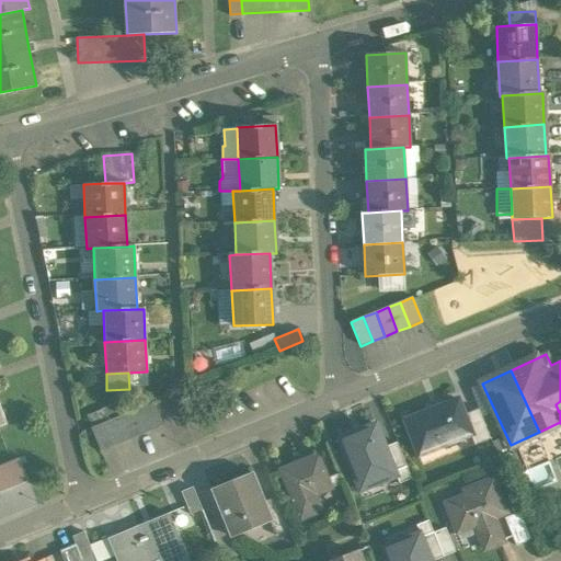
[(458,399),(404,421),(418,455),(469,435),(472,434),(464,413),(458,399)]
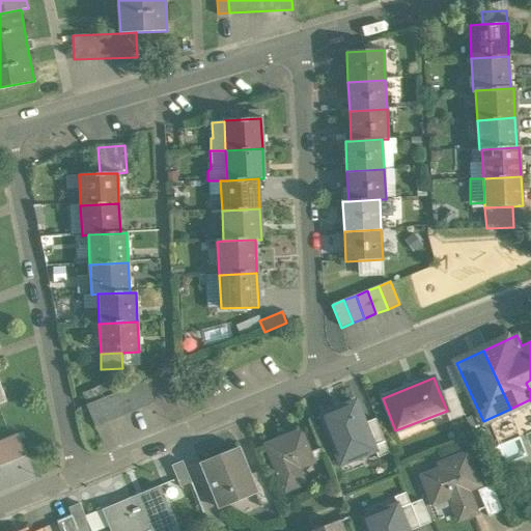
[(152,403),(144,382),(132,386),(141,409),(152,403)]
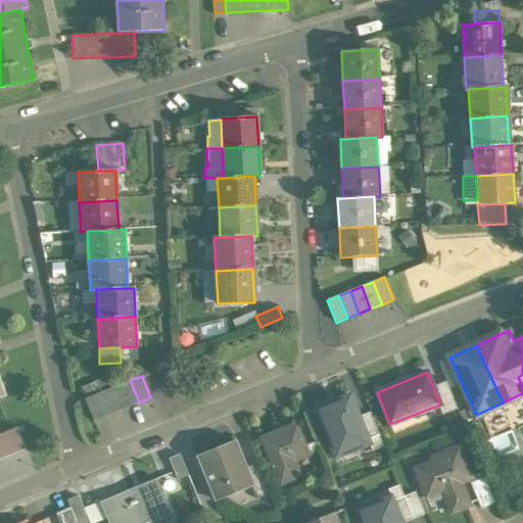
[(139,402),(130,380),(119,385),(128,407),(139,402)]
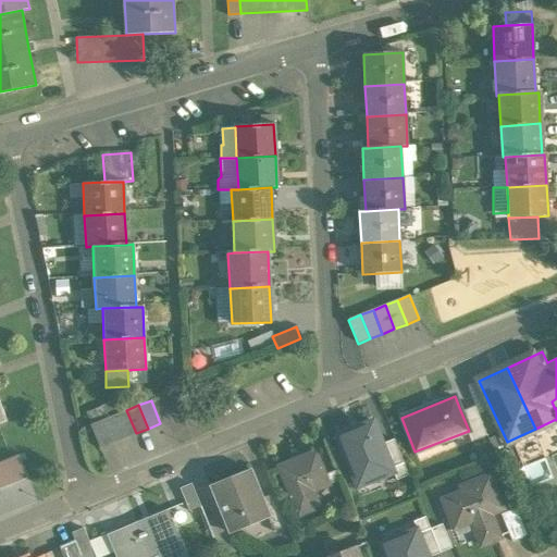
[(473,405),(460,410),(469,431),(466,432),(470,442),(486,435),(473,405)]
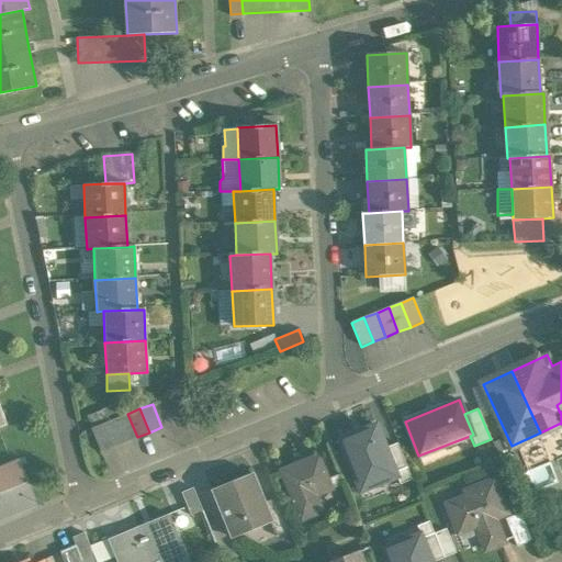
[(137,437),(127,414),(115,419),(125,442),(137,437)]
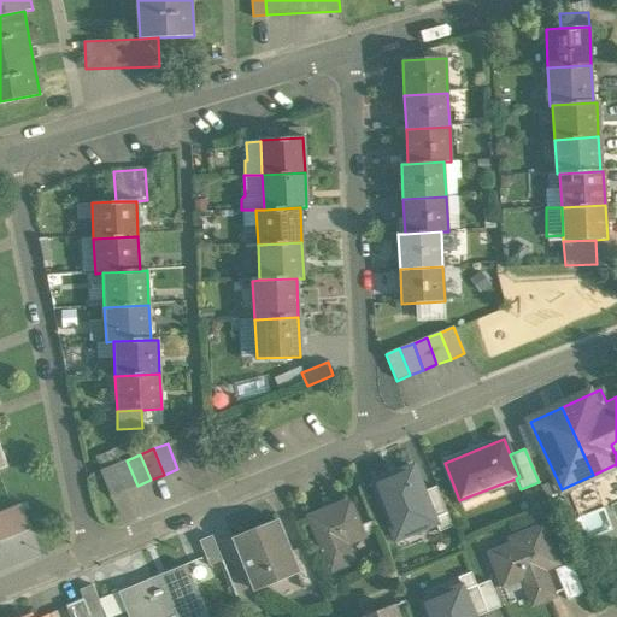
[(127,460),(113,465),(124,491),(137,486),(127,460)]
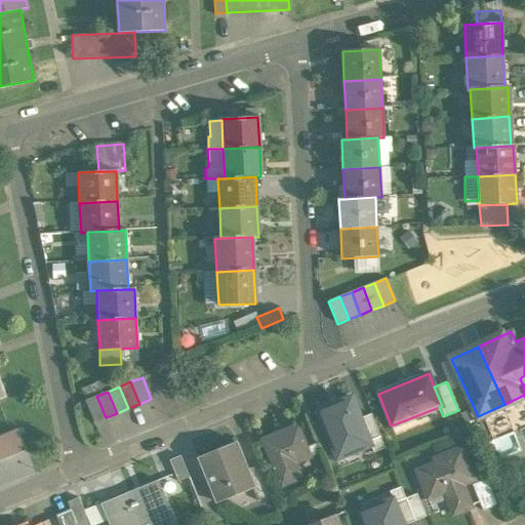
[(96,396),(85,401),(94,422),(106,417),(96,396)]
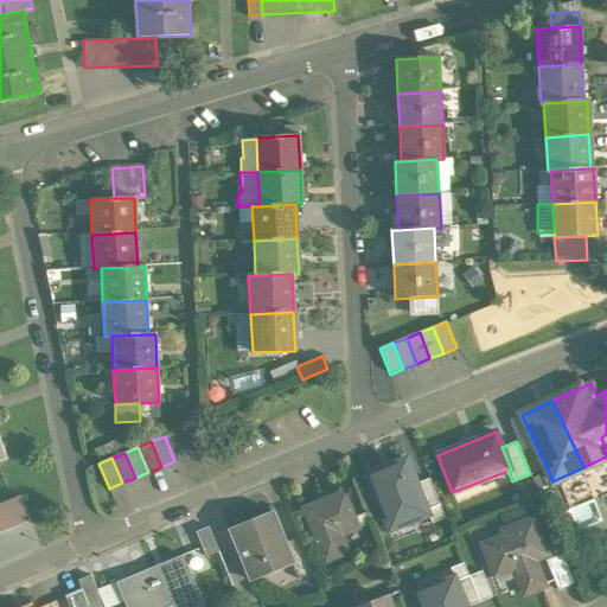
[(368,477),(390,531),(428,516),(416,485),(406,461),(368,477)]
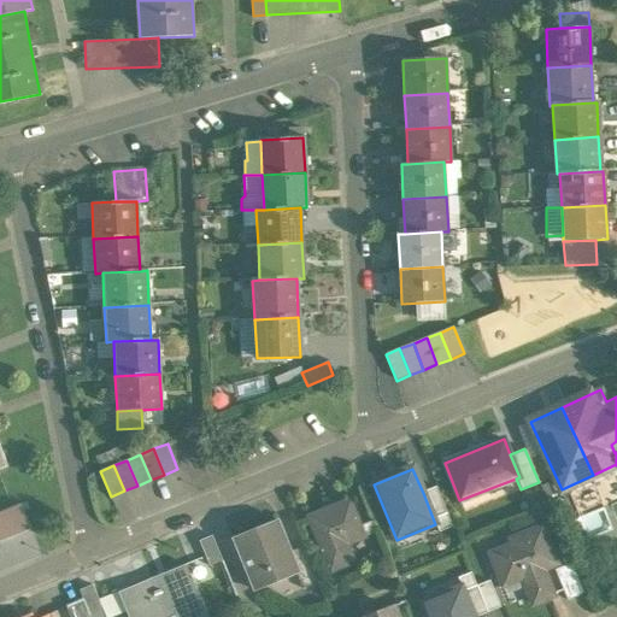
[(435,488),(423,493),(435,524),(439,533),(452,528),(435,488)]
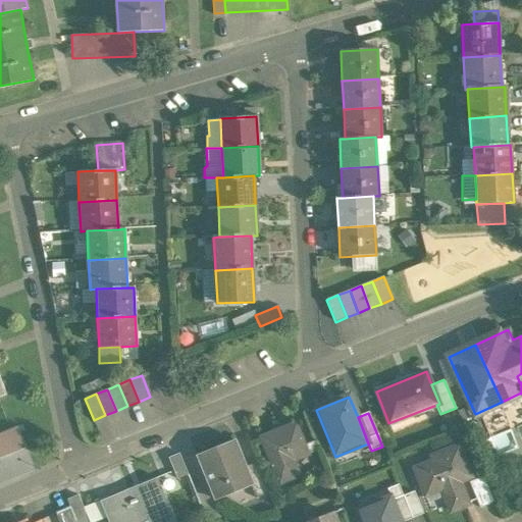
[(294,424),(261,438),(273,468),(273,467),(279,482),(298,475),(292,460),(306,454),(294,424)]
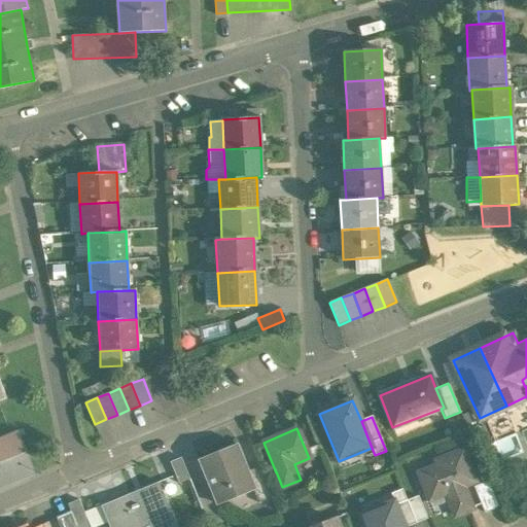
[(16,431),(0,437),(0,462),(25,453),(16,431)]
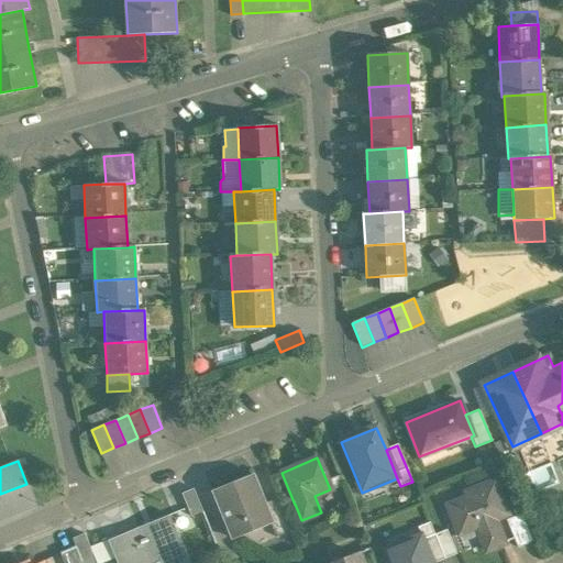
[(253,475),(212,492),(231,539),(271,522),(272,522),(265,504),(253,475)]
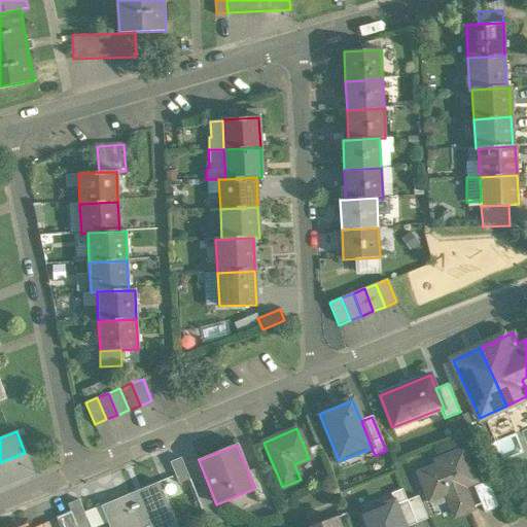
[(462,450),(435,460),(437,465),(419,473),(429,500),(446,494),(455,517),(472,510),(463,487),(475,482),(462,450)]
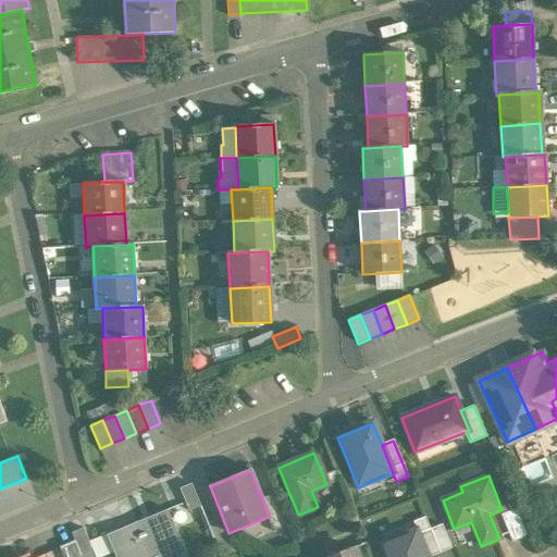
[(200,506),(190,483),(180,489),(188,511),(200,506)]
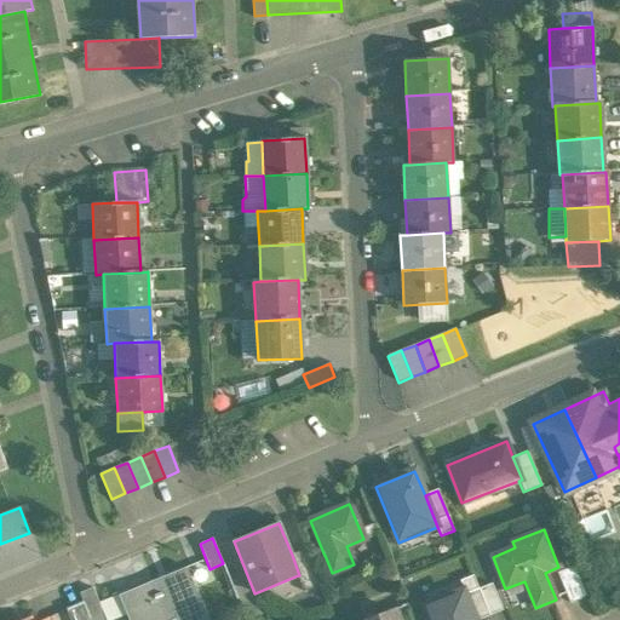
[(320,585),(305,549),(292,555),(299,575),(298,575),(304,591),(320,585)]
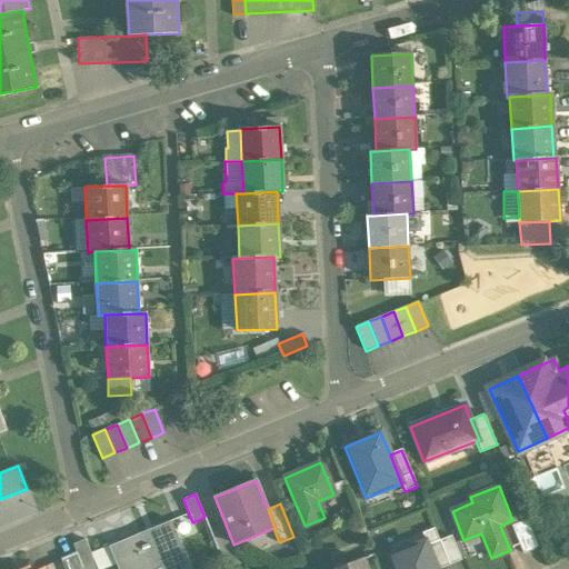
[(538,548),(527,519),(511,526),(522,555),(538,548)]
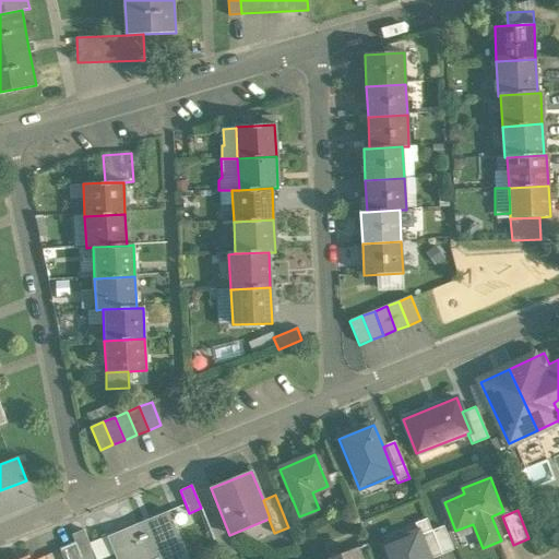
[(186,558),(167,512),(138,524),(151,558),(186,558)]
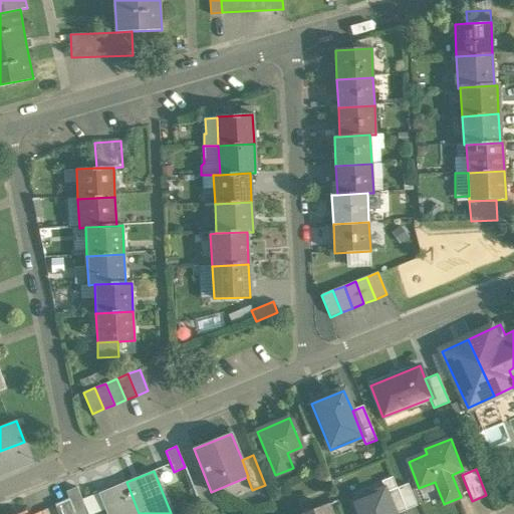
[(384,489),(394,513),(399,513),(406,511),(393,478),(381,482),(384,489)]
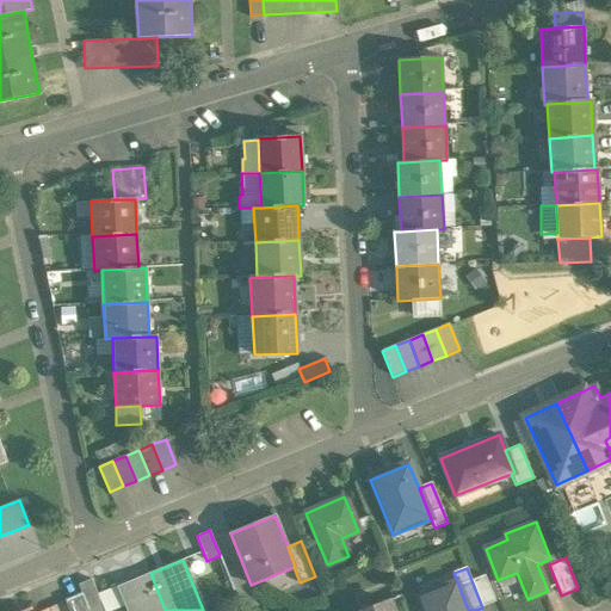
[(165,610),(150,573),(117,586),(127,610),(165,610)]
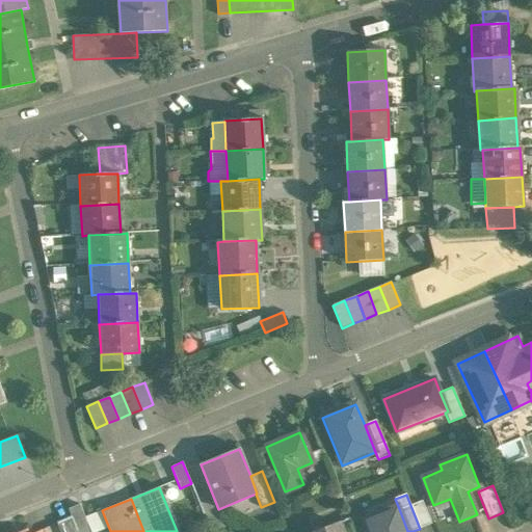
[(88,526),(79,504),(68,509),(76,531),(88,526)]
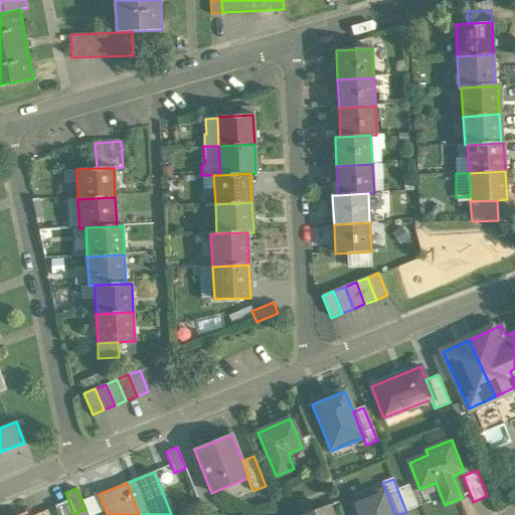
[(351,504),(355,514),(394,514),(385,490),(351,504)]
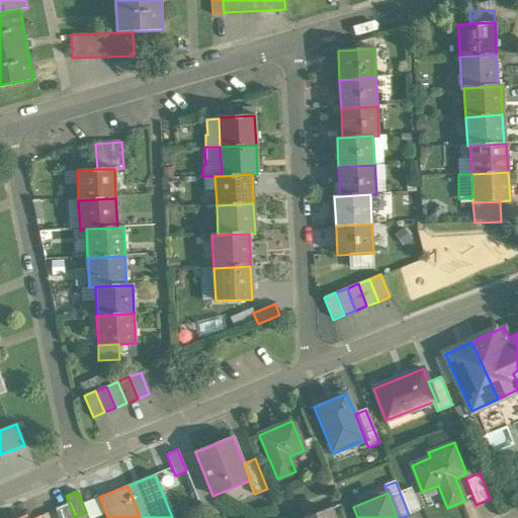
[(74,517),(69,503),(56,508),(59,517),(74,517)]
